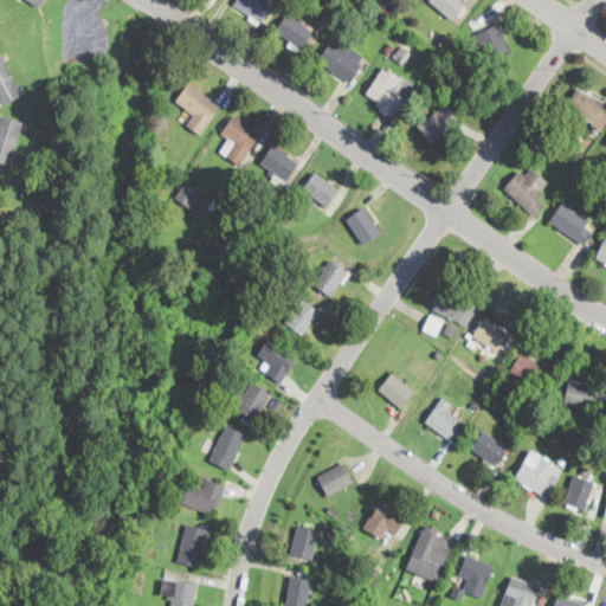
[(262,21),(260,23),(257,26),(247,18),(250,14),(234,4),(237,0),(266,0),(274,5),(262,21)]
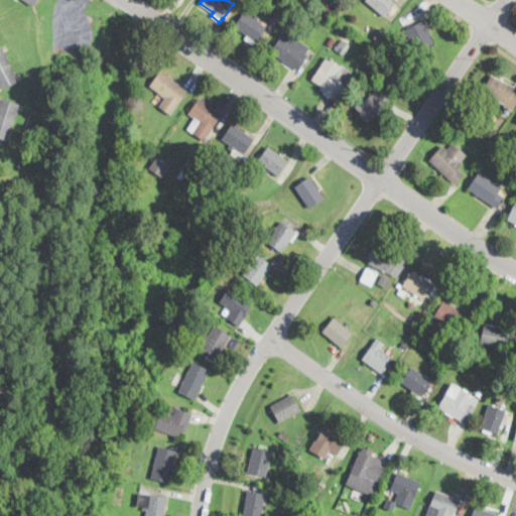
[(386,14),(384,16),(366,0),(393,0),(396,2),(386,14)]
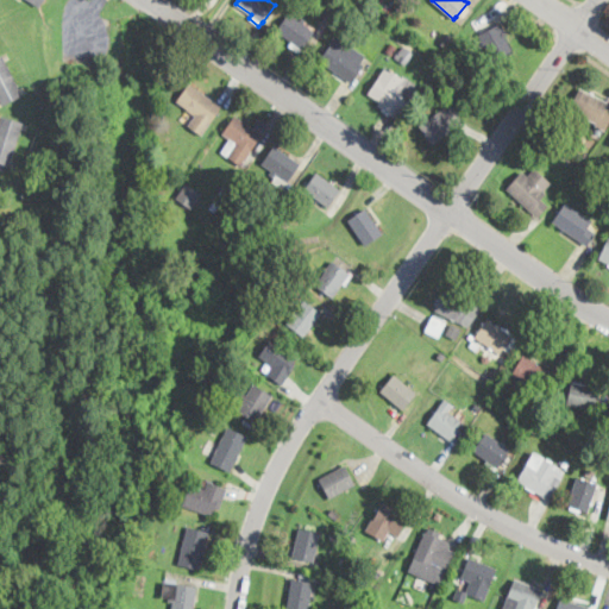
[(393,8),(388,13),(382,8),(387,4),(393,8)]
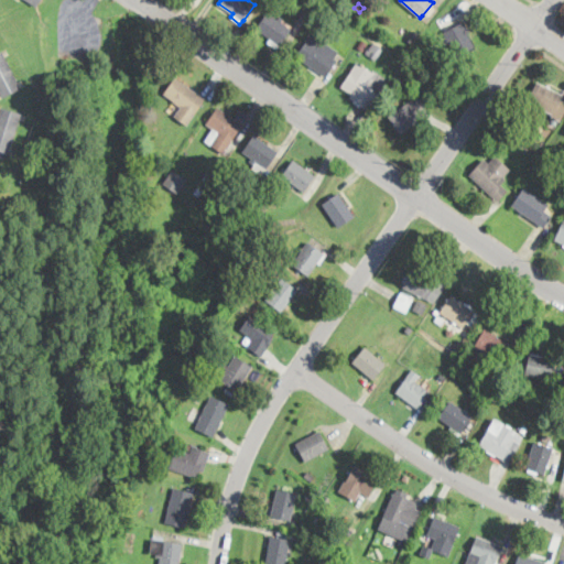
[(292,29),(278,49),(268,42),(270,38),(257,29),(268,12),(292,29)]
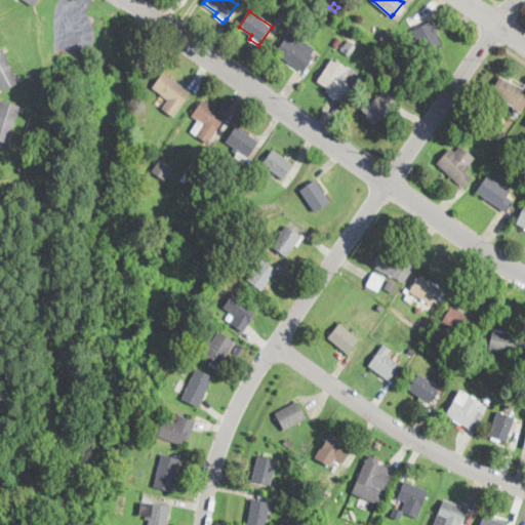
[(441,43),(426,52),(413,30),(430,22),(441,43)]
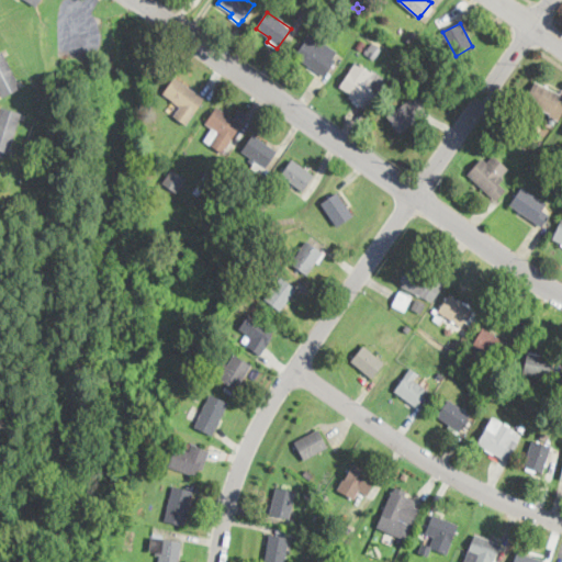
[(416,34),(411,43),(405,38),(412,31),(416,34)]
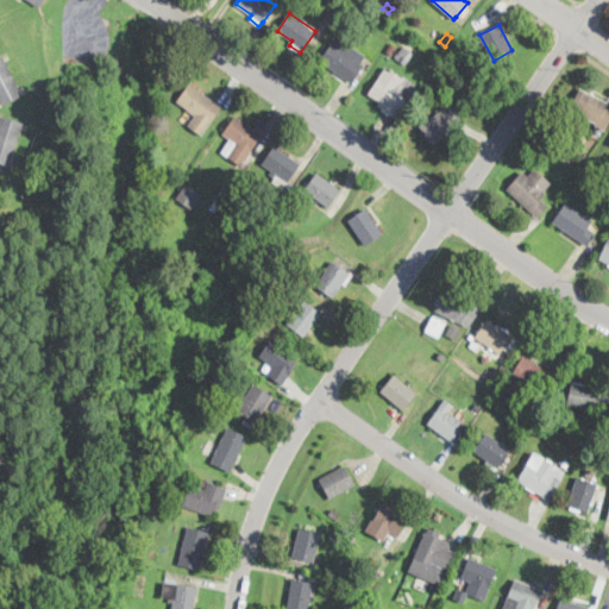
[(364,66),(352,82),(320,61),(337,36),(366,56),(362,63),(364,66)]
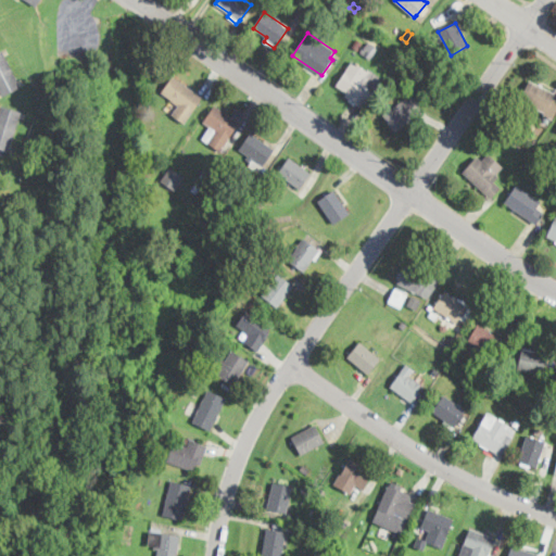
[(362,43),(358,49),(353,47),(357,40),(362,43)]
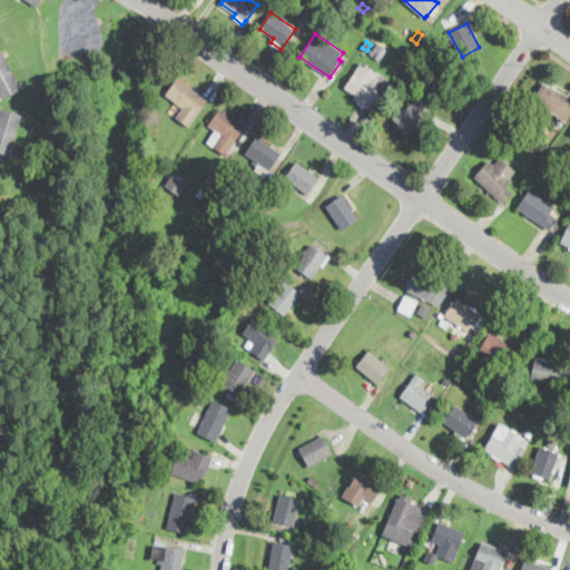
[(387,50),(380,60),(370,53),(377,42),(387,50)]
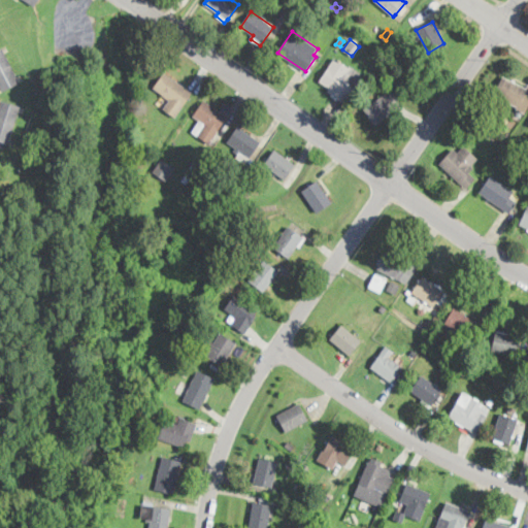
[(0,48),(2,47),(21,83),(3,92),(0,86),(0,48)]
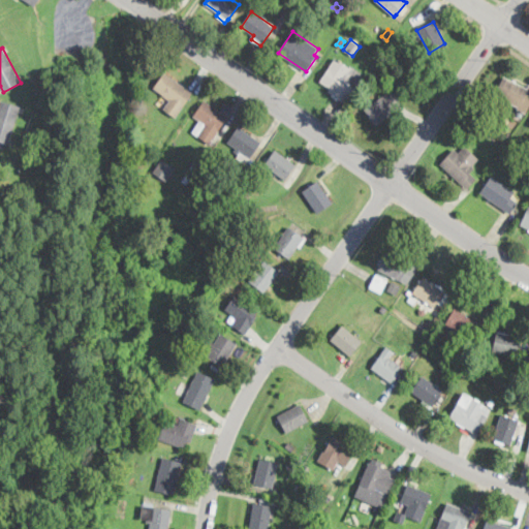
[(366,64),(362,70),(351,63),(355,57),(366,64)]
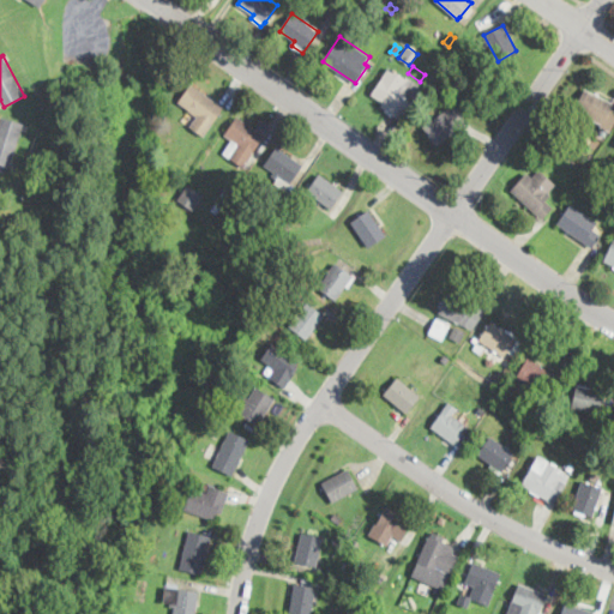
[(390,68),(405,79),(408,77),(423,88),(402,120),(391,113),(381,107),(384,103),(372,95),(390,68)]
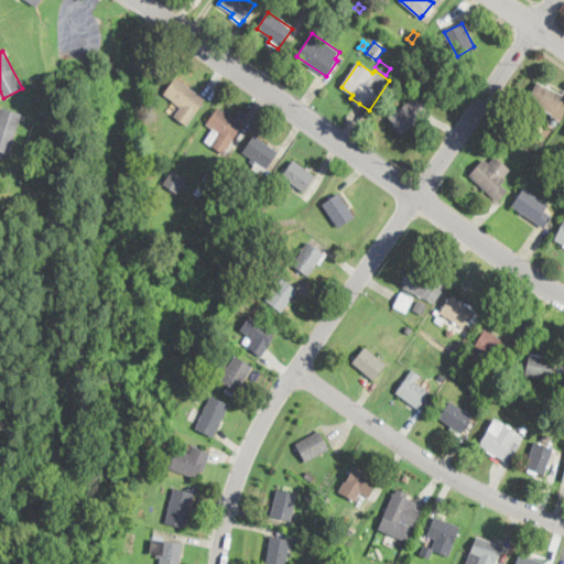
[(205,98),(187,125),(175,116),(182,107),(164,95),(175,78),(205,98)]
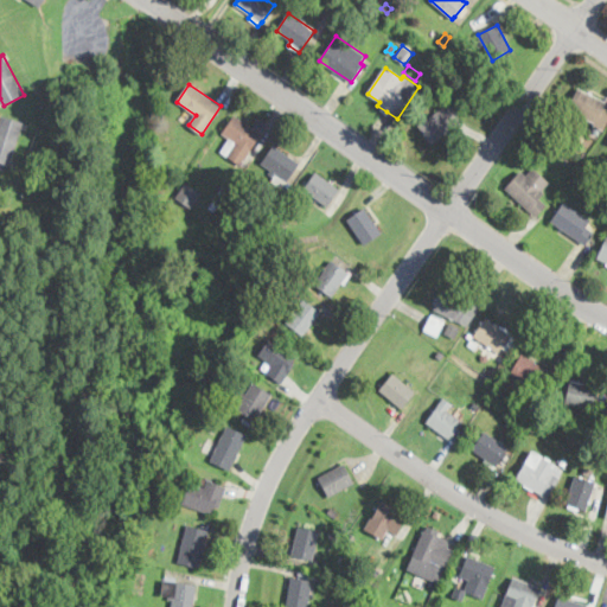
[(592,95),(604,102),(606,96),(606,125),(605,129),(594,125),(595,122),(569,108),(580,89),(592,95)]
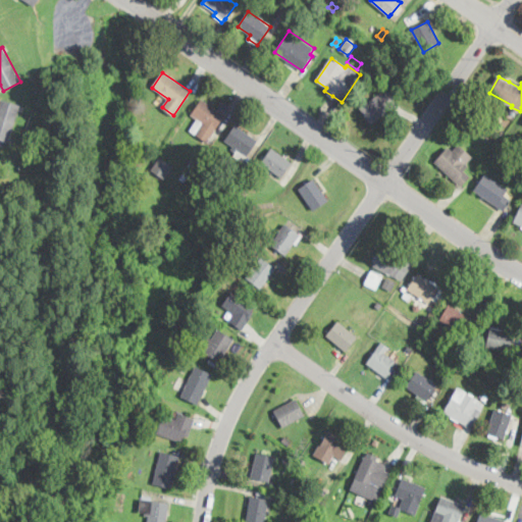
[(382,114),(371,123),(360,109),(386,89),(398,103),(382,114)]
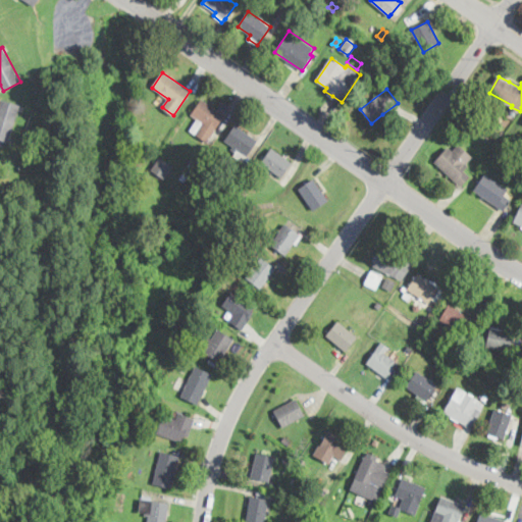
[(498,105),(494,110),(483,104),(488,97),(499,103),(498,105)]
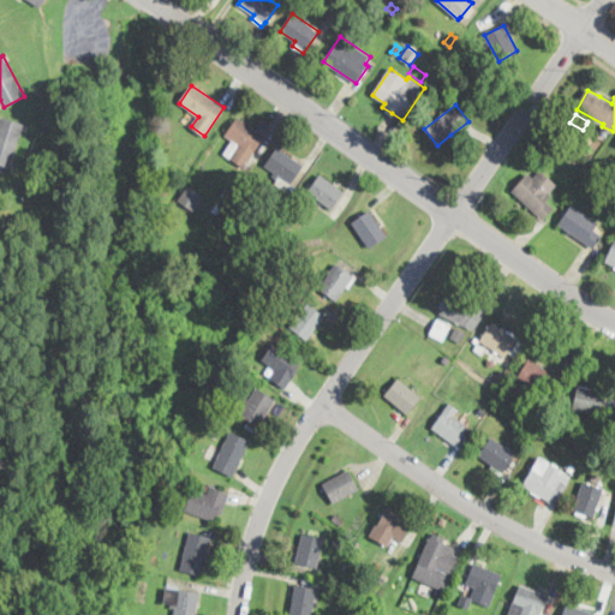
[(13,160),(11,167),(1,165),(0,168),(0,120),(1,117),(24,124),(13,160)]
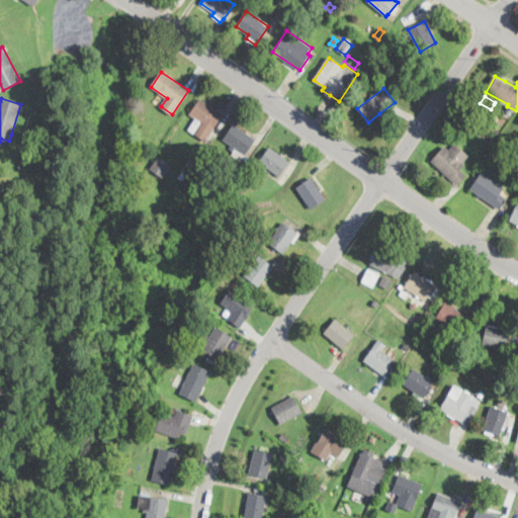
[(209,134),(205,141),(187,128),(195,117),(190,114),(200,98),(224,114),(209,134)]
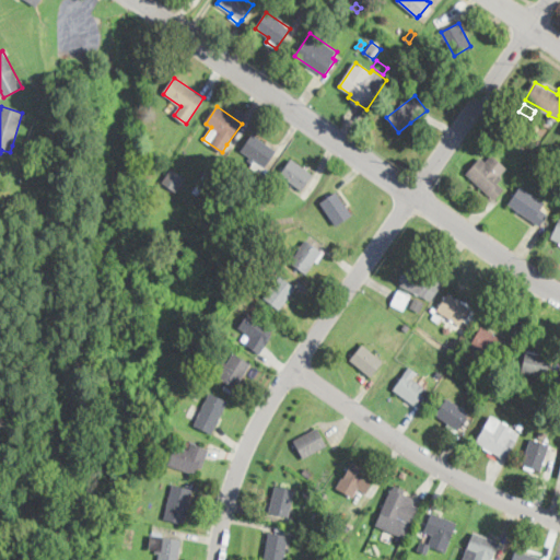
[(531,126),(526,132),(516,126),(521,119),(531,126)]
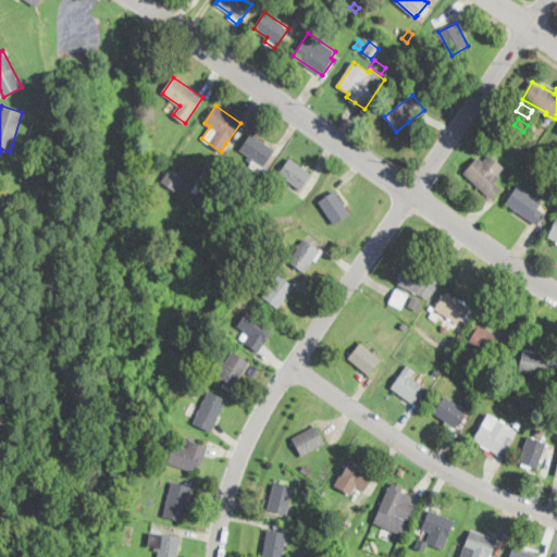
[(252,135),(264,144),(267,140),(276,147),(259,172),(249,165),(251,162),(248,160),(250,156),(242,150),(252,135)]
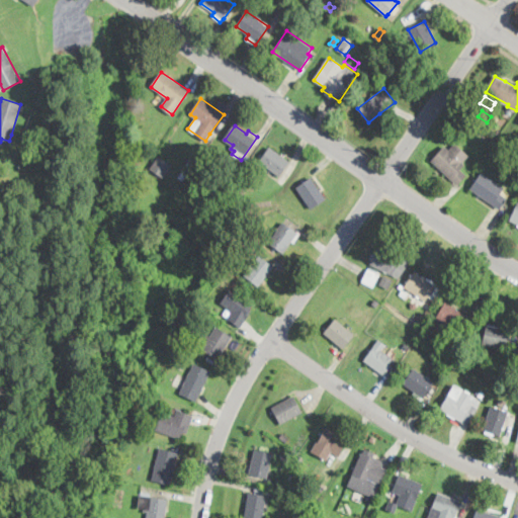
[(455,143),(468,156),(462,163),(464,164),(459,170),(465,175),(457,184),(451,179),(431,160),(445,145),(449,149),(455,143)]
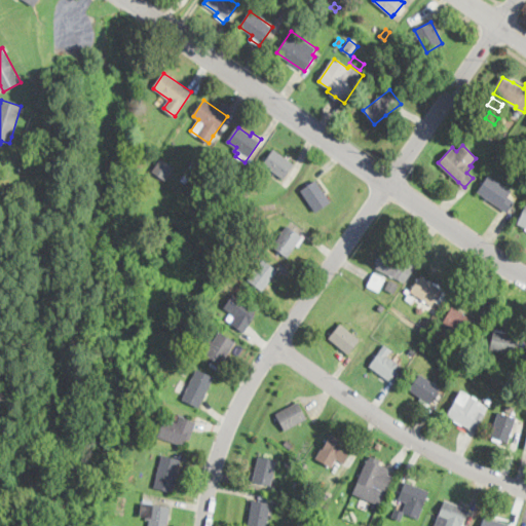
[(295,164),(284,179),(263,163),(274,149),(295,164)]
